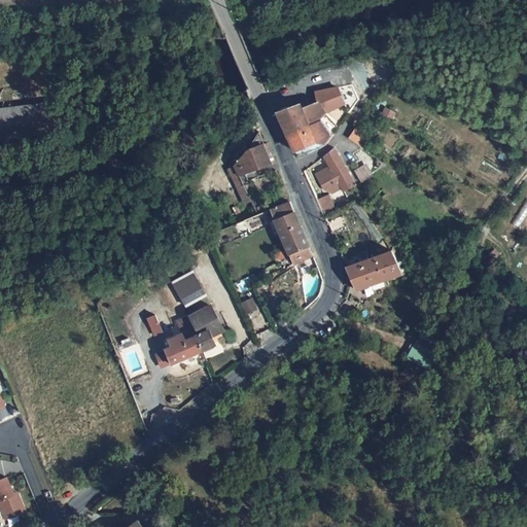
[(278,112),(289,137),(322,123),(320,119),(326,113),(329,110),(334,107),(338,105),(345,102),(343,98),(342,96),(341,93),(339,88),(297,96),(299,104),(278,112)]
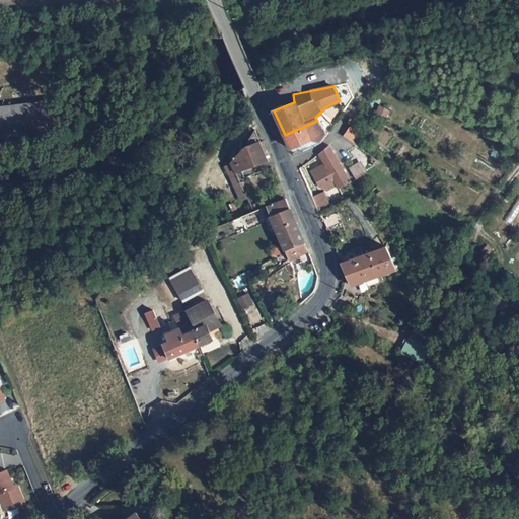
[(0,106),(0,137),(62,130),(58,99),(0,106)]
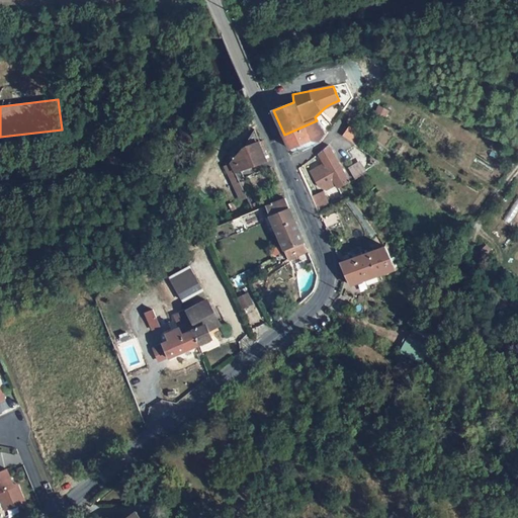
[(317,120),(284,135),(290,149),(297,146),(304,143),(306,147),(311,140),(321,142),(333,124),(321,111),(315,117),(317,120)]
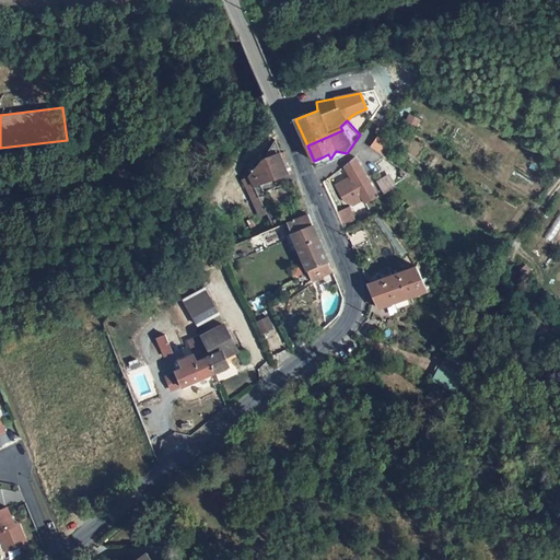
[(371,147),(385,156),(393,144),(378,136),(371,147)]
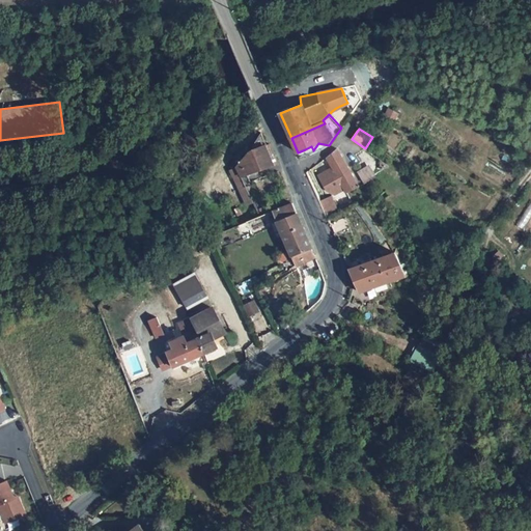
[(248,174),(273,165),(264,146),(267,145),(261,133),(257,139),(250,150),(236,166),(242,176),(248,174)]
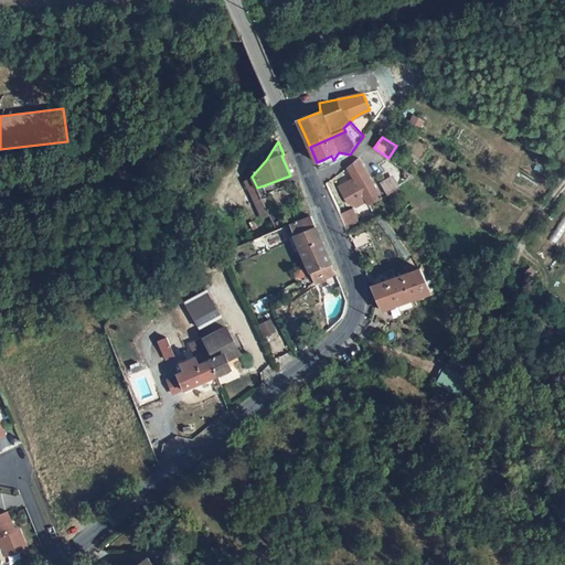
[(324,159),(328,164),(334,162),(342,160),(350,155),(339,152),(333,160),(331,156),(324,159)]
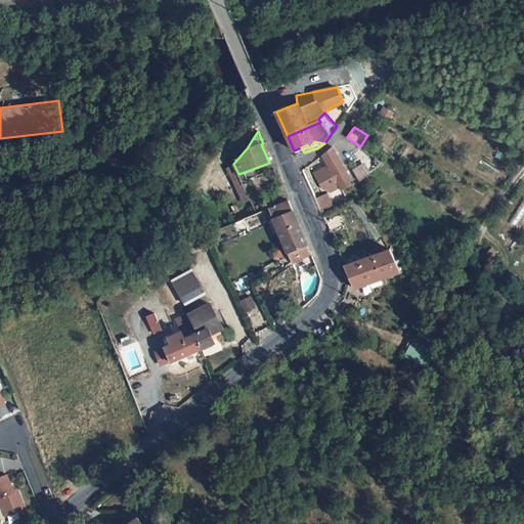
[(272,162),(274,161),(266,142),(263,143),(261,144),(269,163),(272,162)]
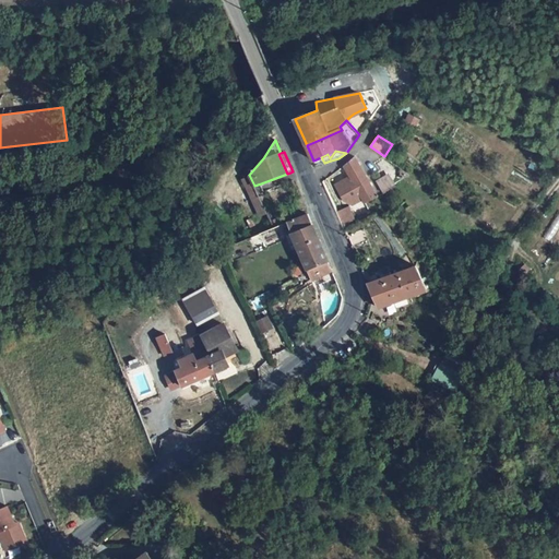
[(353,181),(365,173),(355,156),(344,166),(353,181)]
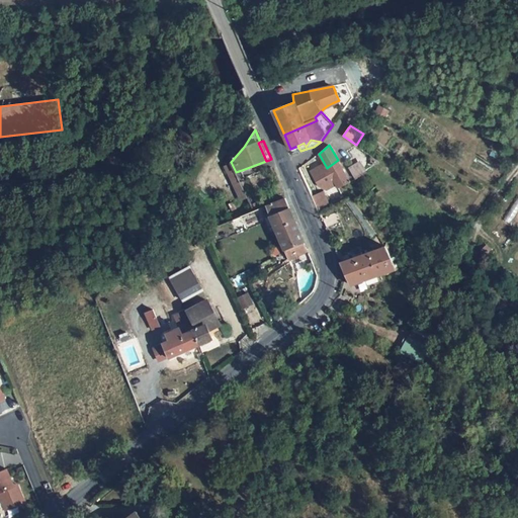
[(350,182),(338,160),(327,168),(338,188),(350,182)]
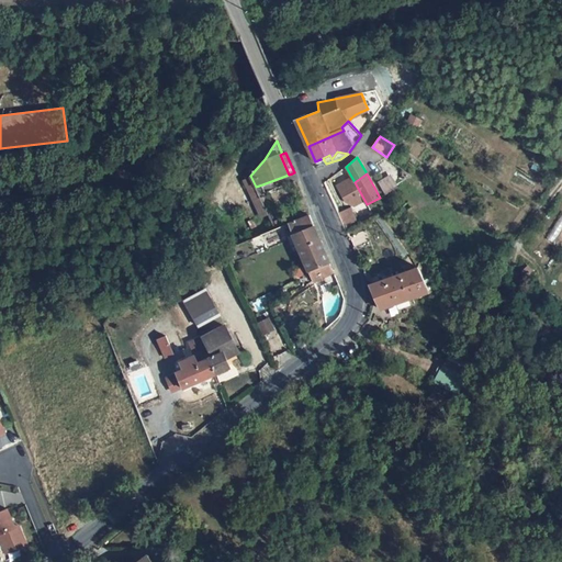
[(256,187),(250,176),(246,181),(262,216),(269,213),(261,198),(267,195),(262,184),(256,187)]
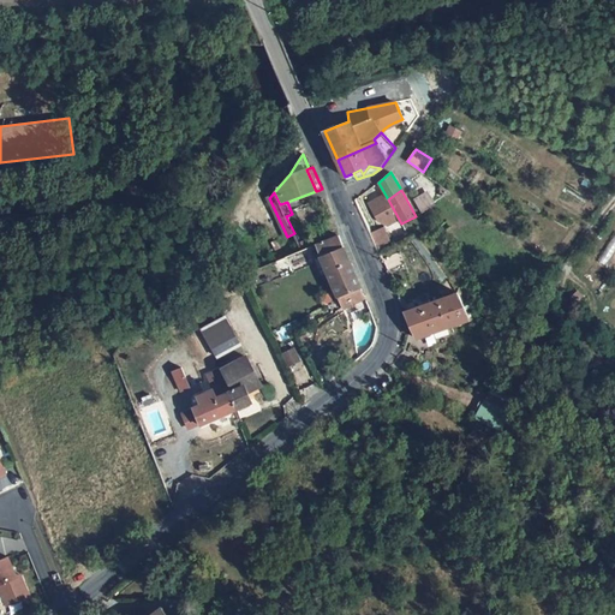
[(422,210),(434,202),(429,195),(421,199),(419,197),(415,199),(422,210)]
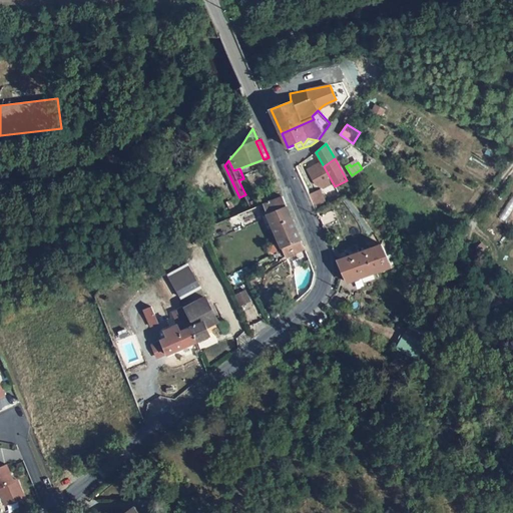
[(315,209),(326,204),(321,191),(310,196),(315,209)]
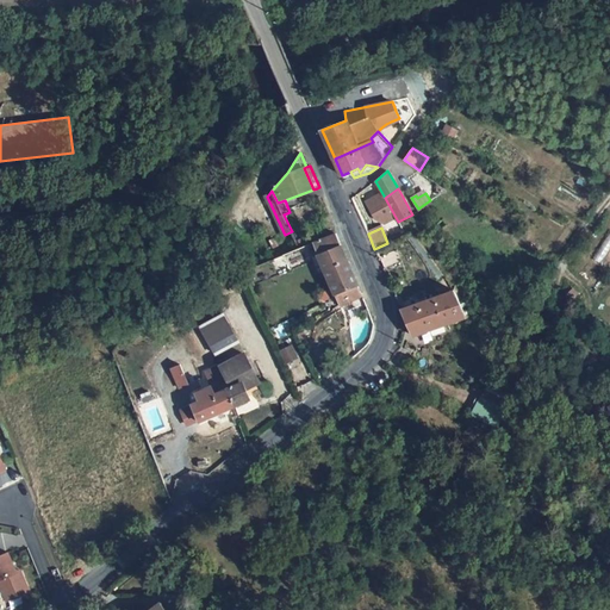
[(340,305),(362,296),(336,234),(313,242),(321,257),(325,269),(340,305)]
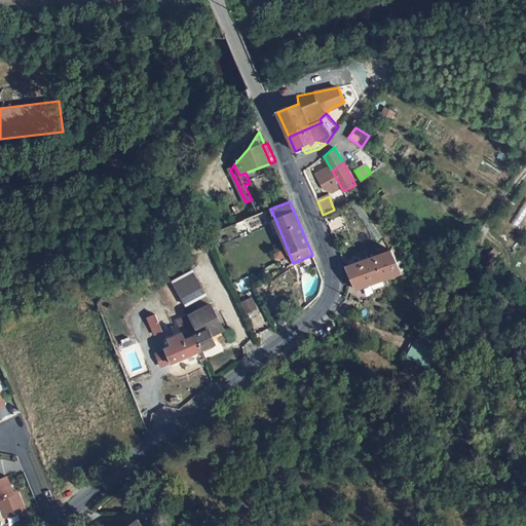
[(343,218),(332,223),(335,230),(346,225),(343,218)]
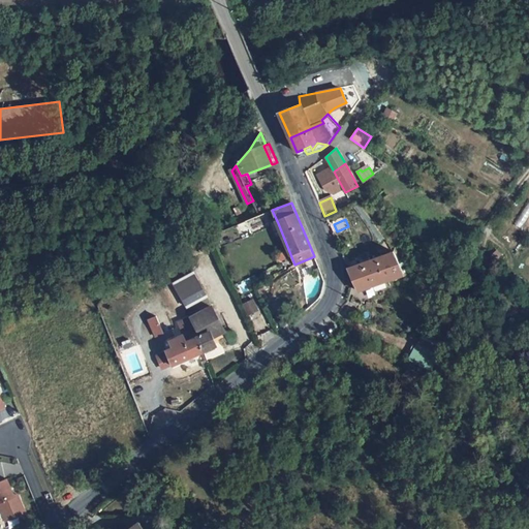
[(282,234),(278,223),(274,225),(278,236),(282,234)]
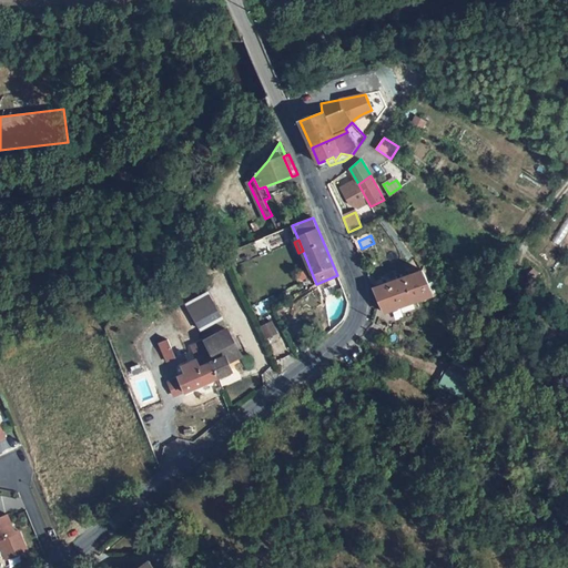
[(535,283),(541,276),(534,269),(528,274),(535,283)]
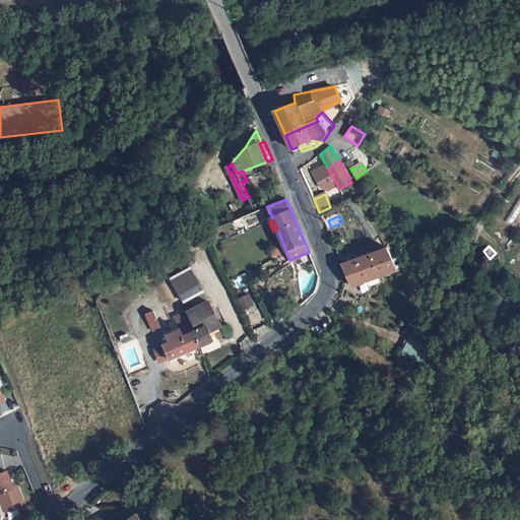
[(342,265),(347,275),(392,258),(387,247),(366,256),(342,265)]
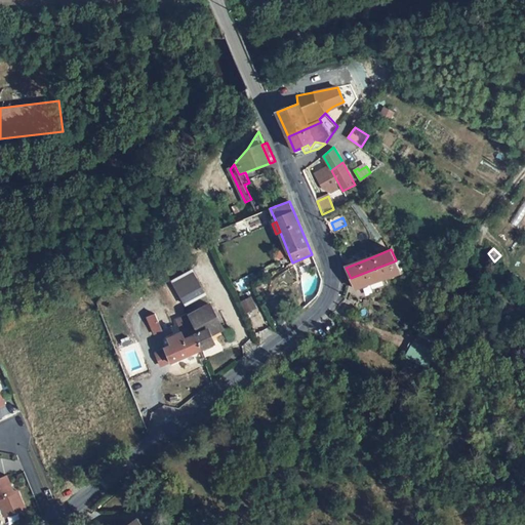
[(342,260),(346,268),(369,258),(366,251),(342,260)]
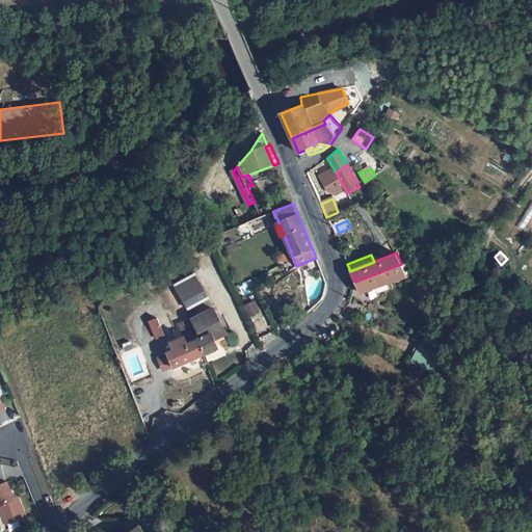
[(355,282),(361,292),(367,290),(391,282),(407,275),(403,268),(402,265),(401,264),(355,282)]
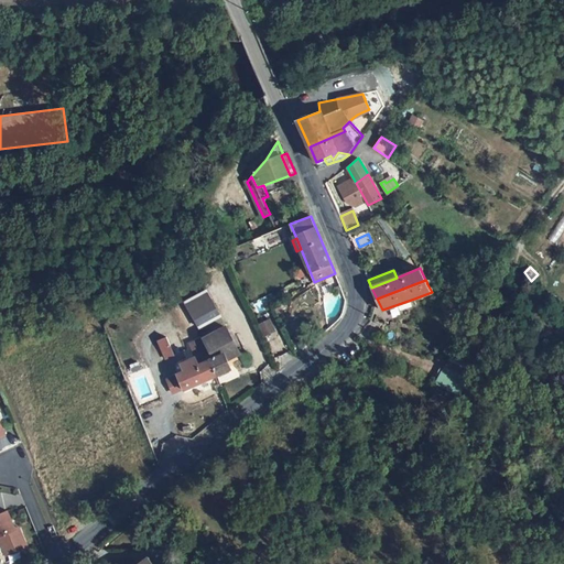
[(199,327),(221,316),(207,289),(185,301),(199,327)]
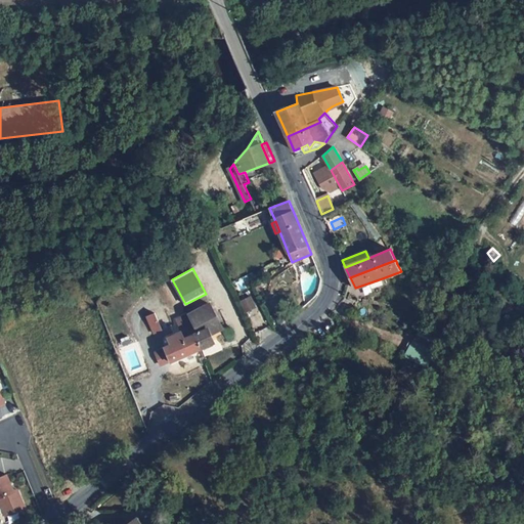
[(363,292),(387,282),(385,277),(361,286),(363,292)]
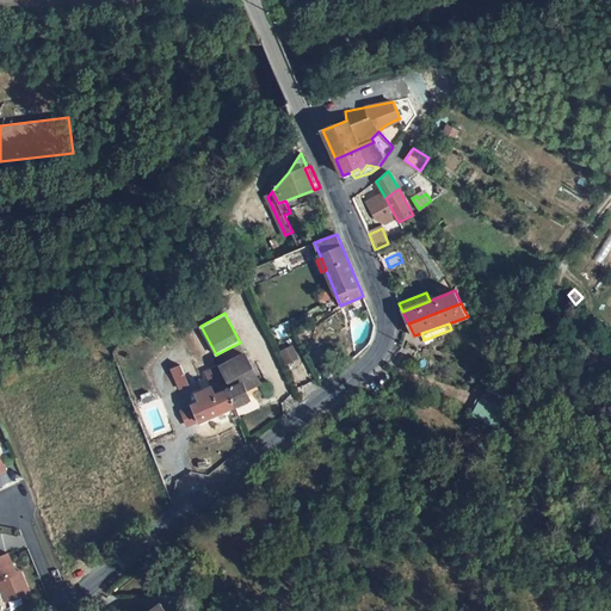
[(288,364),(298,358),(292,345),(281,351),(288,364)]
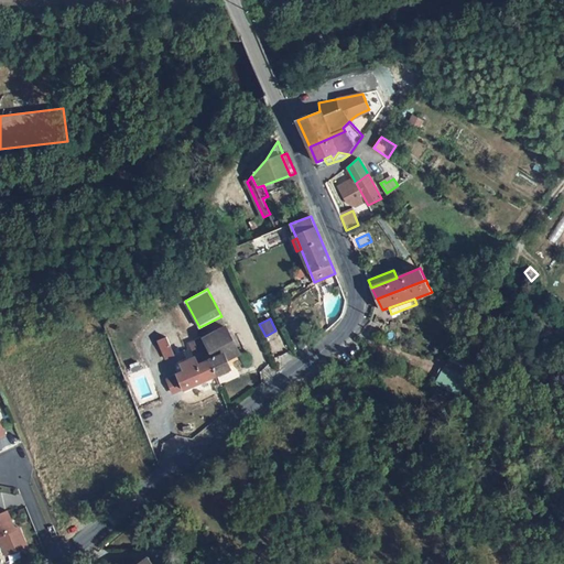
[(524,333),(533,340),(541,334),(532,325),(524,333)]
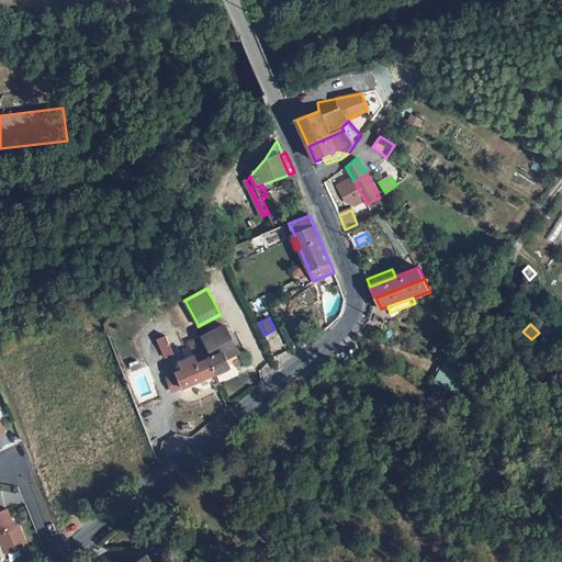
[(210,358),(216,373),(231,368),(226,358),(239,351),(226,326),(208,336),(204,338),(209,346),(205,347),(210,358)]
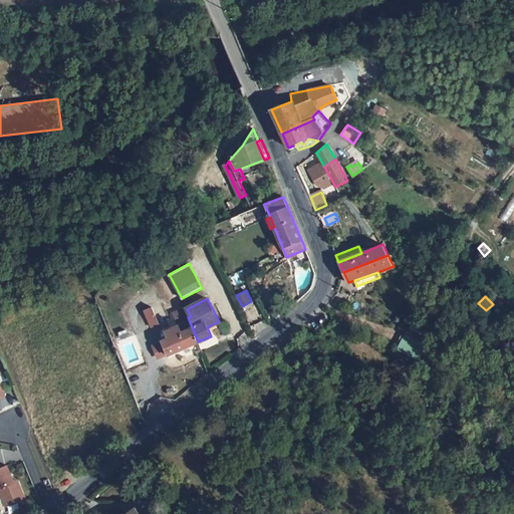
[(152,327),(159,324),(152,307),(145,310),(152,327)]
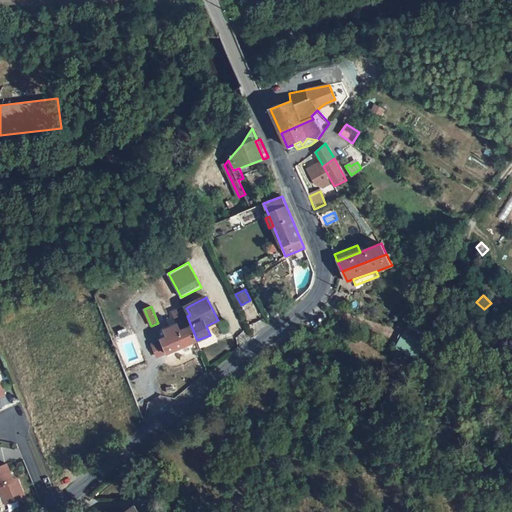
[(191,326),(187,316),(176,321),(178,325),(165,330),(168,336),(161,339),(167,354),(197,340),(191,326)]
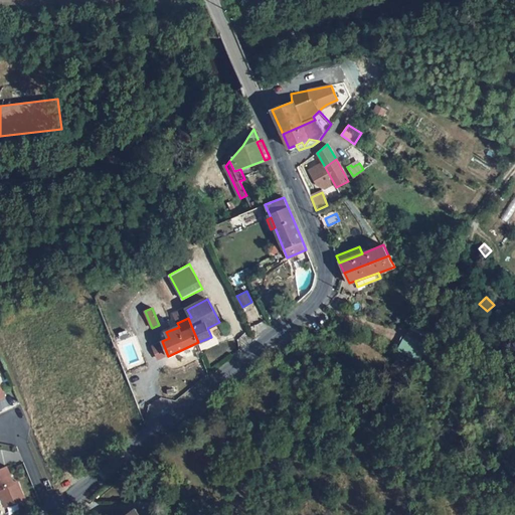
[(14,483),(7,466),(0,469),(0,492),(6,507),(25,499),(19,487),(15,489),(13,484),(14,483)]
